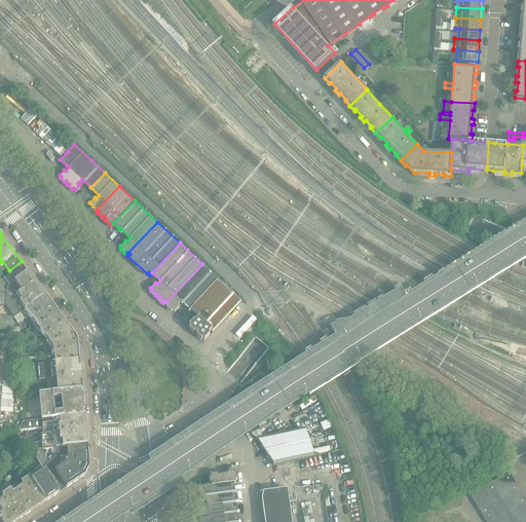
[(8,284),(27,269),(22,261),(9,270),(2,275),(8,284)]
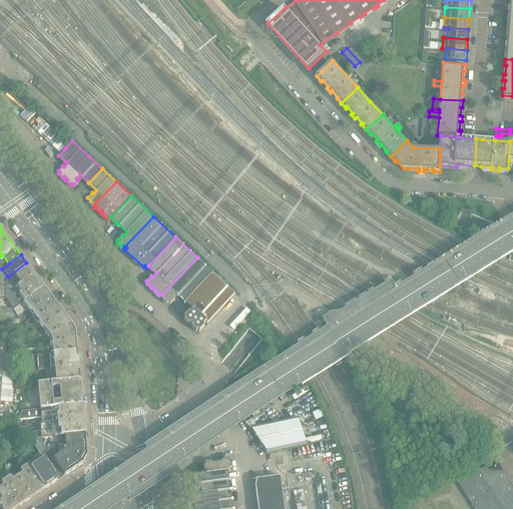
[(227,298),(233,292),(197,258),(162,295),(163,296),(161,298),(166,302),(167,301),(169,302),(174,297),(172,296),(176,292),(193,307),(189,311),(188,310),(183,315),(185,317),(183,318),(188,322),(189,321),(192,324),(191,325),(195,329),(196,328),(198,329),(203,324),(202,323),(205,320),(206,321),(212,315),(211,314),(213,312),(214,312),(219,307),(218,307),(220,305),(221,305),(225,300),(225,299),(227,297),(227,298)]
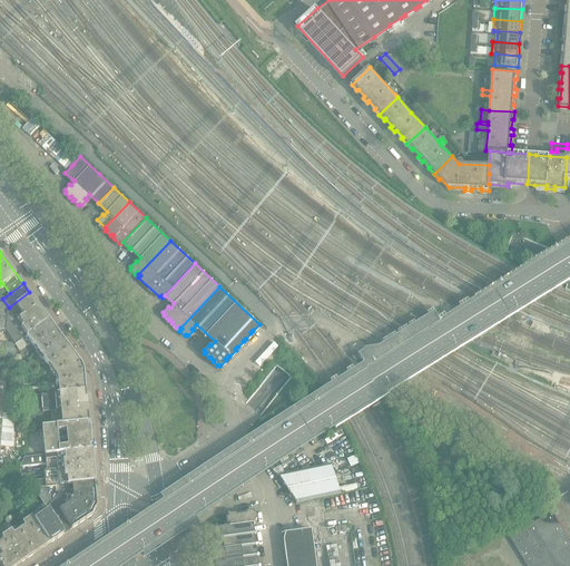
[(48,316),(38,303),(29,292),(9,308),(2,299),(0,300),(0,325),(6,327),(13,340),(5,339),(5,345),(6,344),(5,353),(15,353),(16,347),(15,345),(15,341),(27,333),(48,316)]
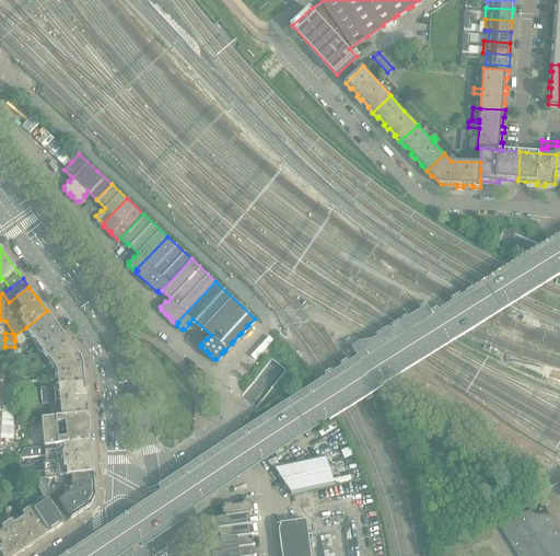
[(68,339),(58,326),(47,311),(26,327),(14,335),(19,342),(23,339),(26,336),(30,333),(46,355),(68,339)]
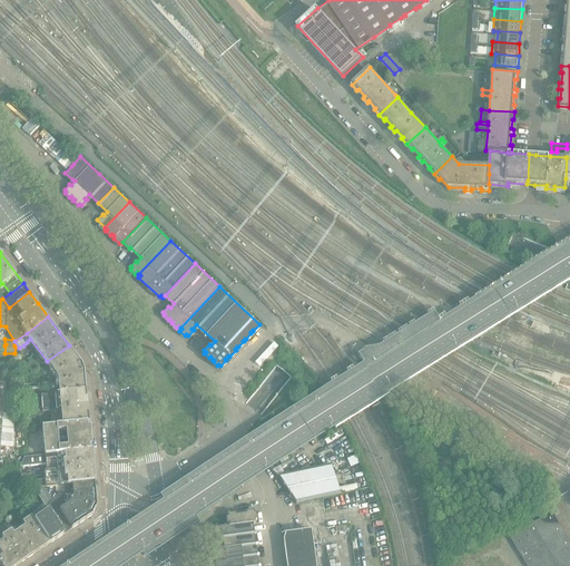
[(19,354),(28,349),(26,344),(17,351),(19,354)]
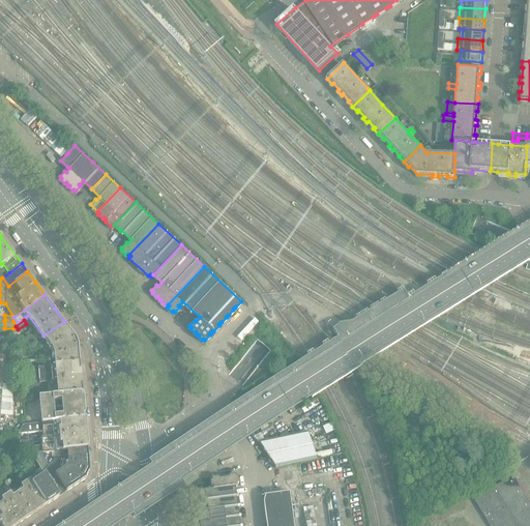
[(76,335),(64,321),(43,335),(52,346),(54,351),(55,362),(80,360),(78,342),(76,335)]
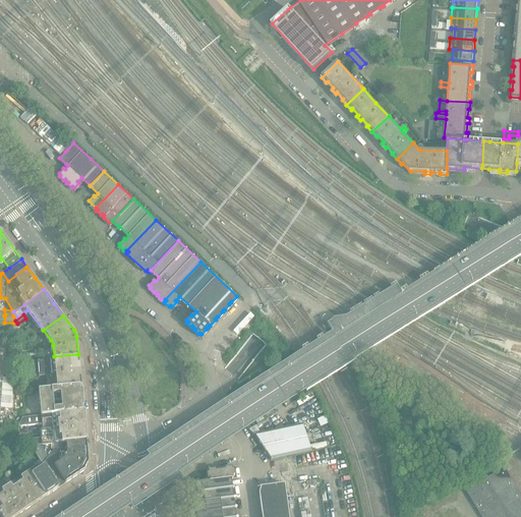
[(30,358),(29,351),(19,351),(19,359),(30,358)]
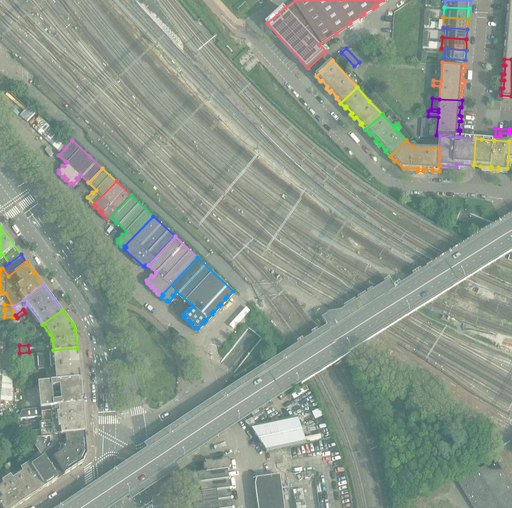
[(79,377),(77,348),(53,350),(36,351),(36,355),(37,355),(37,356),(36,356),(37,362),(38,367),(50,366),(51,372),(45,373),(46,380),(79,377)]
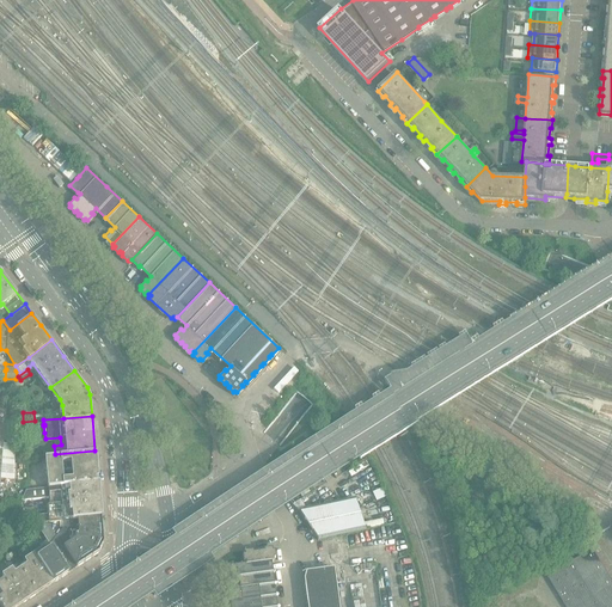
[(0,464),(1,465),(1,453),(23,454),(23,447),(22,440),(6,439),(6,446),(2,446),(4,427),(0,425),(0,464)]
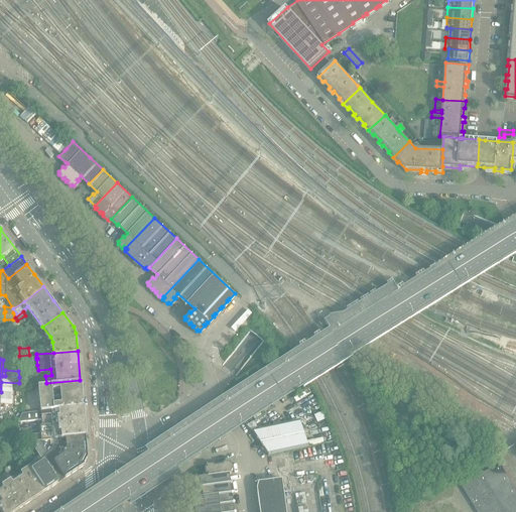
[(82,405),(80,380),(46,383),(37,384),(40,409),(82,405)]
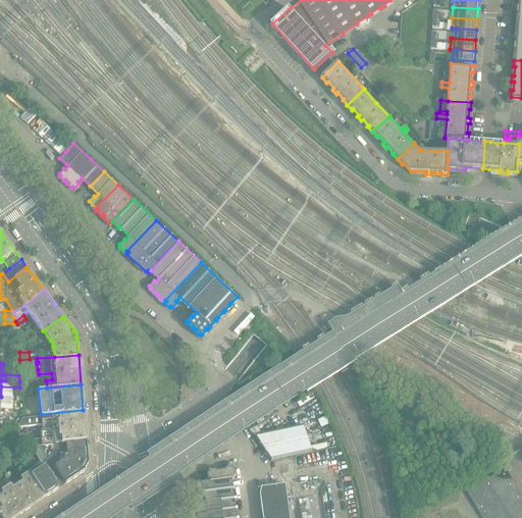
[(0,422),(0,405),(1,397),(0,396),(0,429),(14,430),(17,424),(0,422)]
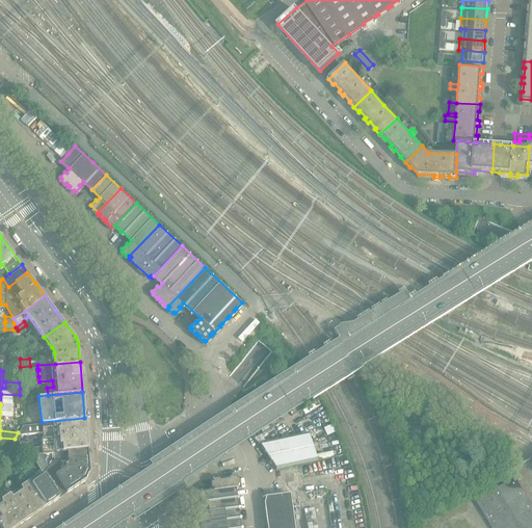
[(87,447),(84,418),(42,422),(22,424),(19,432),(42,430),(43,436),(41,436),(41,444),(32,445),(30,447),(31,452),(51,450),(87,447)]
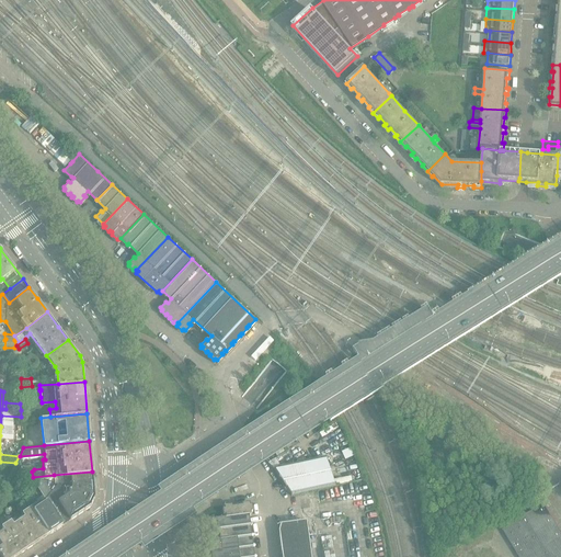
[(334,482),(329,453),(273,465),(292,492),(334,482)]
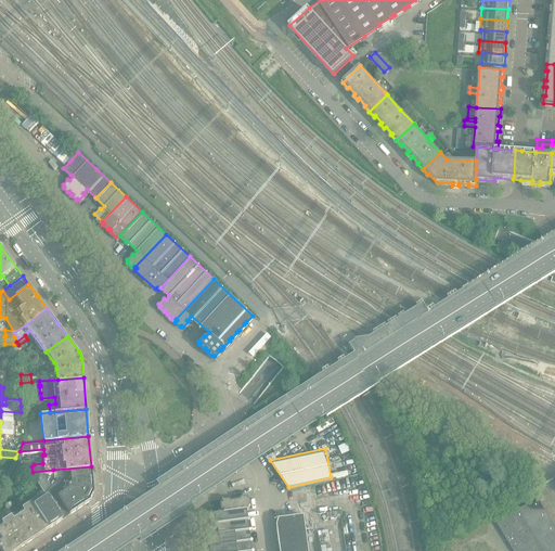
[(89,498),(93,490),(91,466),(53,470),(54,476),(57,475),(46,490),(44,491),(48,495),(62,516),(84,502),(89,498)]
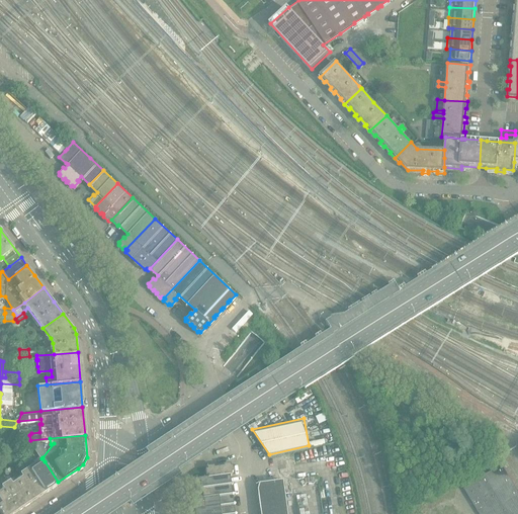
[(504,447),(501,443),(495,447),(497,451),(504,447)]
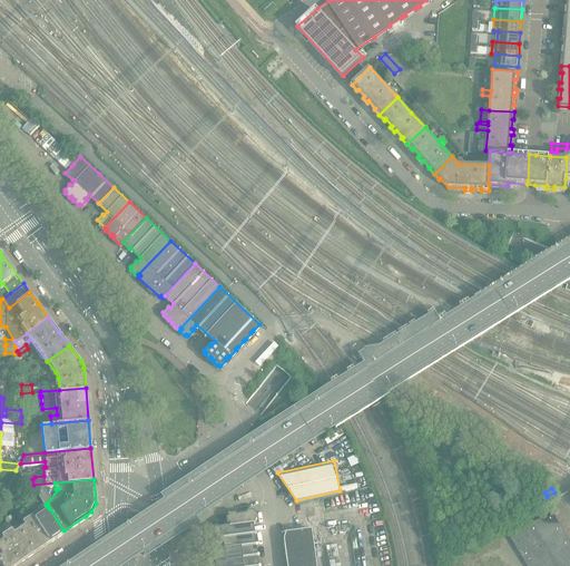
[(215,498),(210,490),(203,495),(207,503),(215,498)]
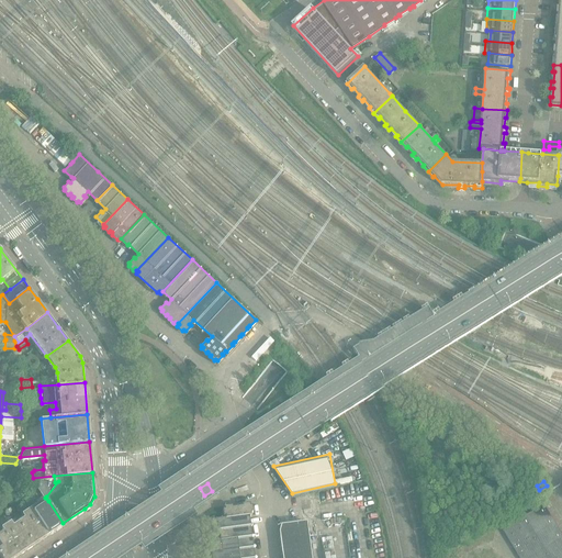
[(63,523),(48,501),(45,498),(40,501),(22,514),(24,517),(18,522),(33,543),(63,523)]
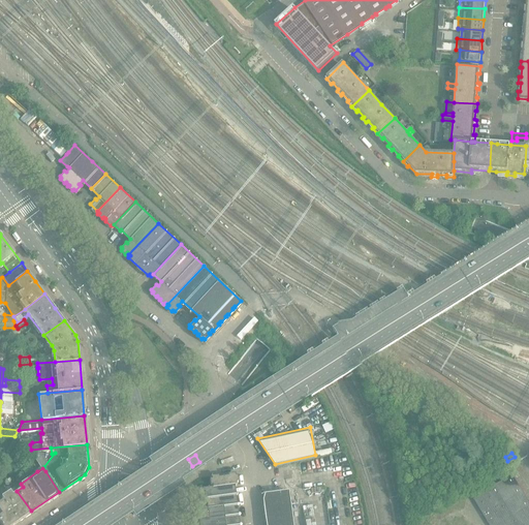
[(28,476),(24,470),(18,474),(22,481),(28,476)]
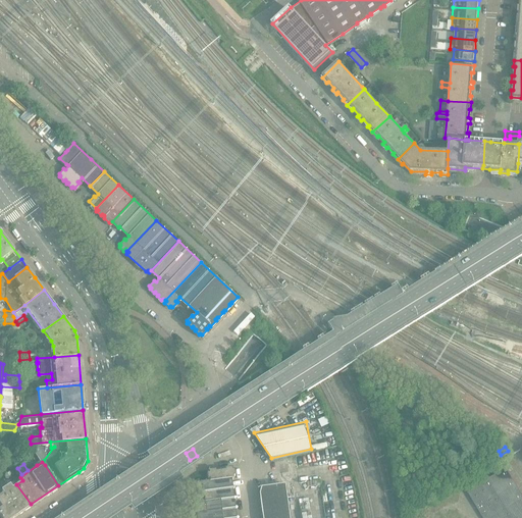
[(232,486),(230,475),(233,475),(232,473),(235,473),(235,467),(232,467),(231,465),(224,466),(224,467),(216,468),(215,467),(208,468),(209,470),(207,470),(207,476),(209,476),(210,478),(201,479),(202,488),(203,487),(203,490),(204,498),(205,500),(233,496),(233,495),(233,494),(232,486)]
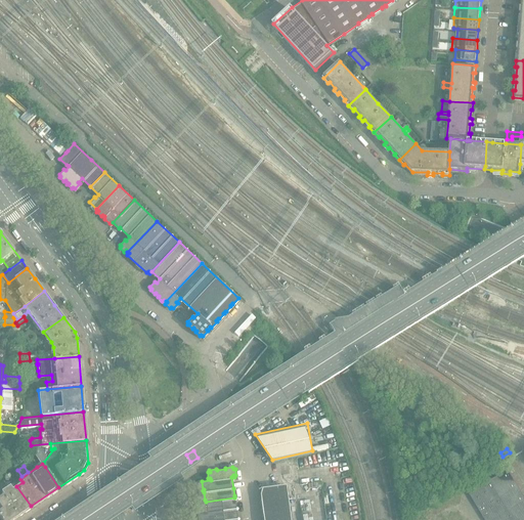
[(523,519),(523,496),(507,469),(470,492),(486,519),(523,519)]
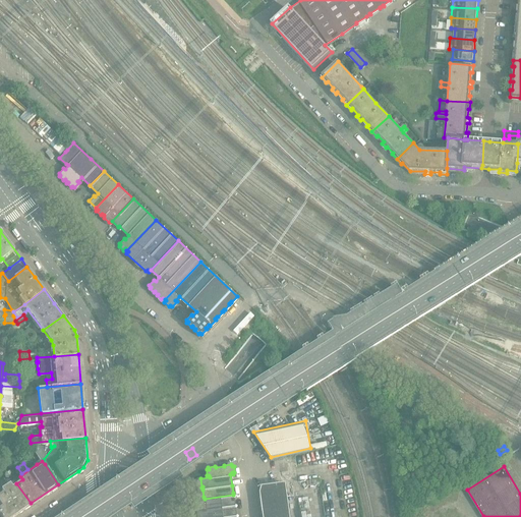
[(286,499),(284,481),(259,484),(258,491),(259,503),(286,499)]
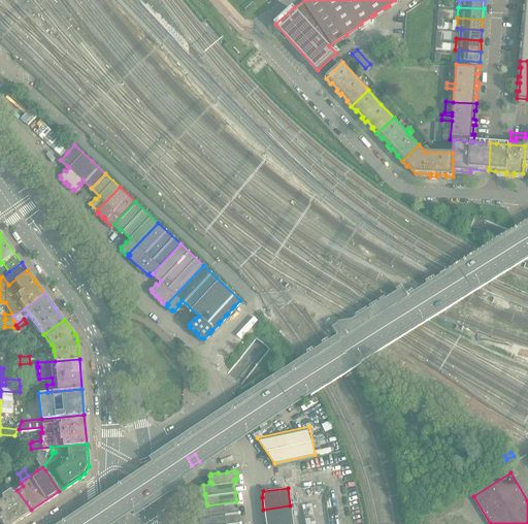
[(9,523),(31,510),(17,490),(12,493),(10,489),(1,495),(3,498),(0,499),(0,521),(1,523),(9,523)]
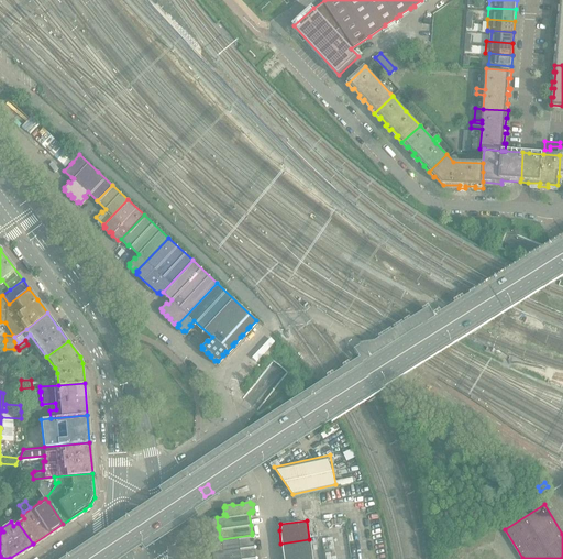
[(141,529),(135,523),(129,527),(133,535),(141,529)]
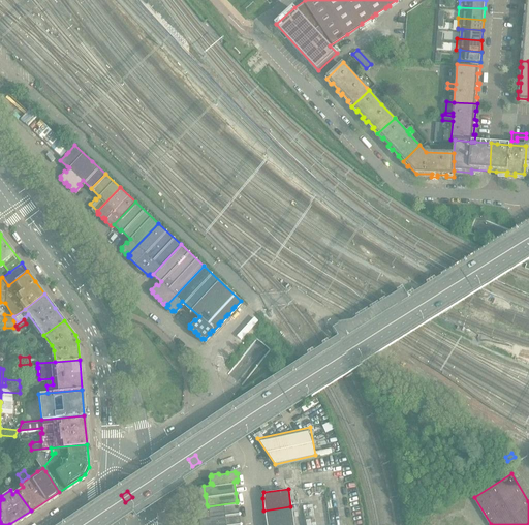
[(238,511),(239,511),(238,503),(237,503),(237,502),(208,506),(208,507),(203,508),(201,506),(194,507),(196,519),(198,518),(198,519),(198,524),(222,524),(240,523),(238,511)]
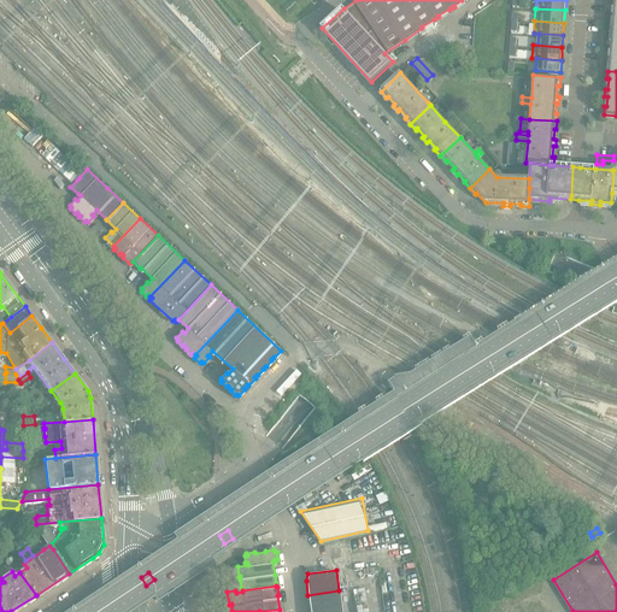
[(335,611),(342,611),(339,590),(307,595),(310,611),(335,611)]
